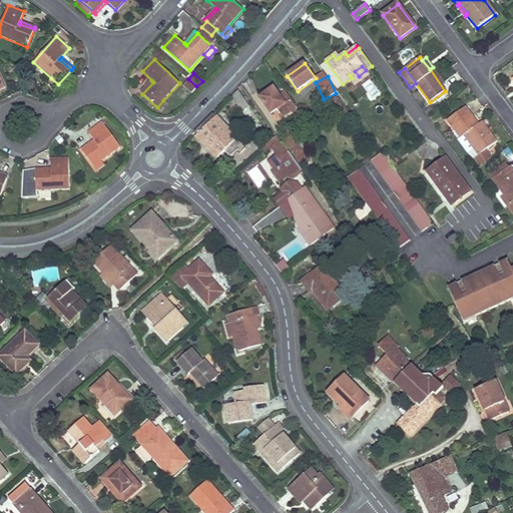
[(55,88),(58,84),(51,78),(48,82),(55,88)]
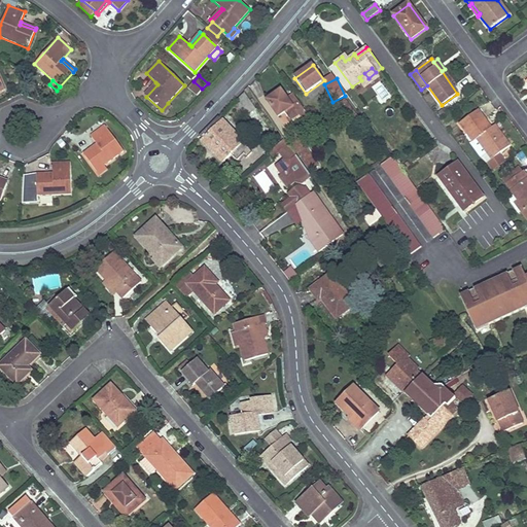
[(194,81),(188,89),(197,96),(202,89),(194,81)]
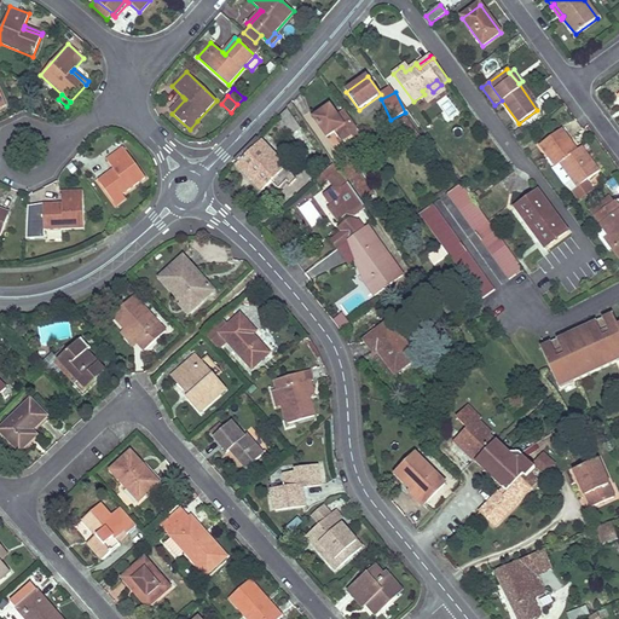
[(172,114),(185,99),(183,97),(169,111),(172,114)]
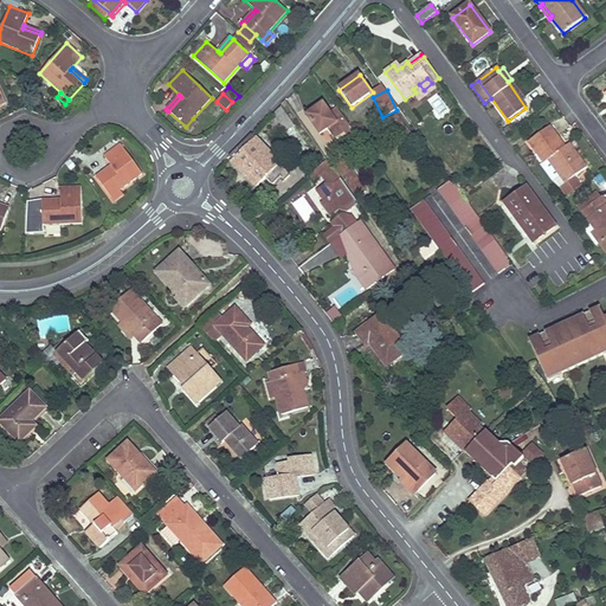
[(281,107),(274,115),(285,131),(294,126),(281,107)]
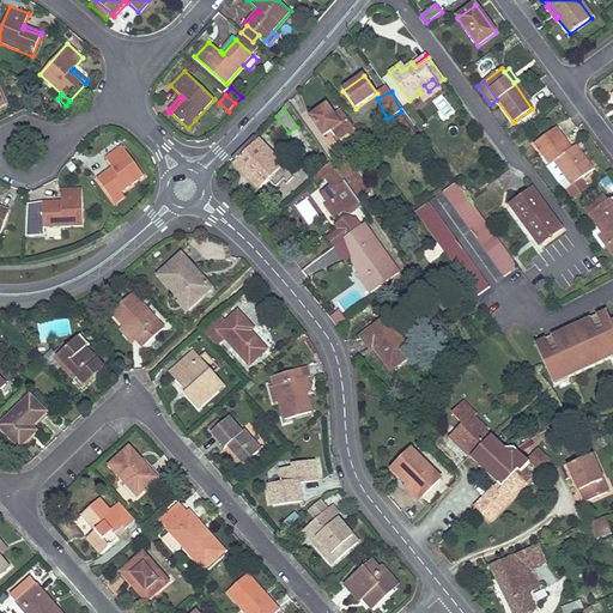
[(320,110),(310,117),(323,137),(331,131),(338,140),(354,129),(341,111),(334,116),(329,108),(321,114),(320,110)]
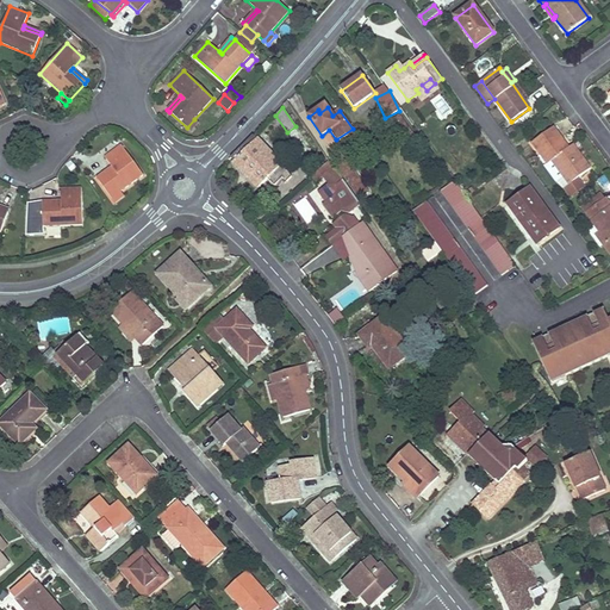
[(399,114),(393,119),(410,142),(416,137),(399,114)]
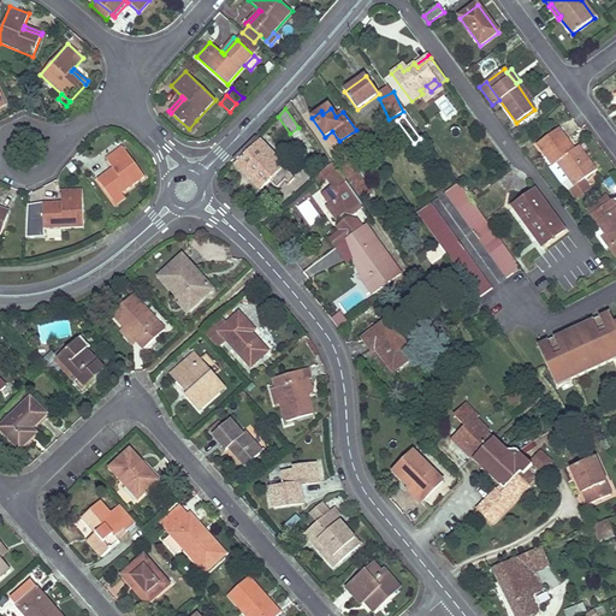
[(196,120),(189,129),(193,132),(201,124),(196,120)]
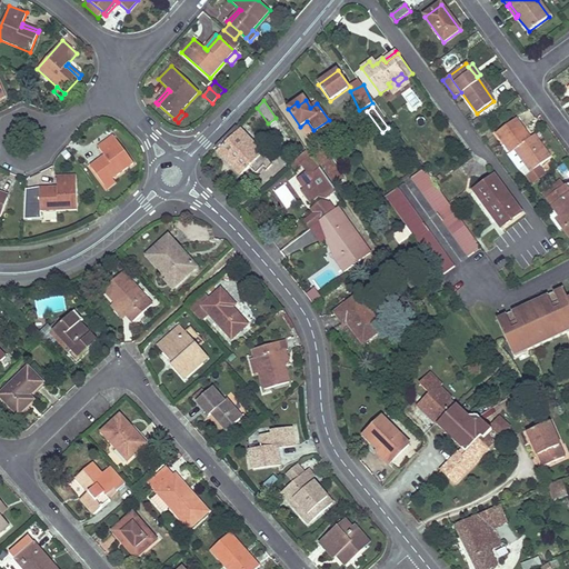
[(516,119),(496,133),(511,153),(515,151),(525,165),(531,172),(550,158),(535,136),(530,139),(527,140),(526,138),(529,137),(516,119)]
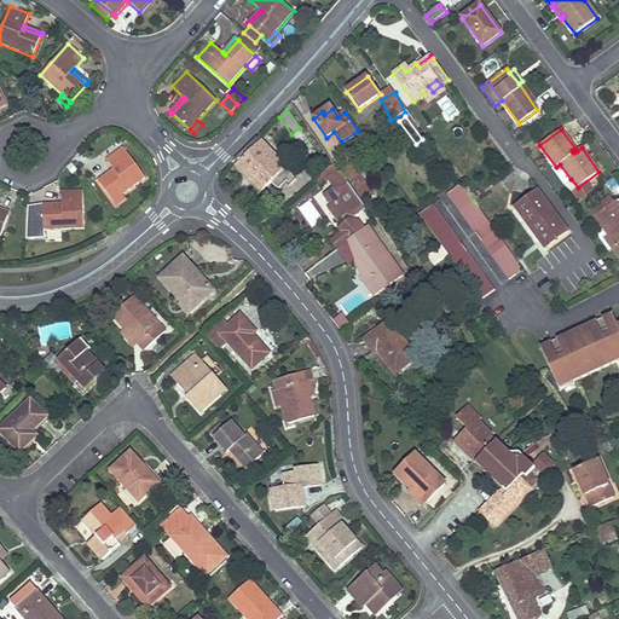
[(285,167),(256,138),(235,161),(238,165),(237,166),(261,190),(271,180),(279,189),(287,180),(293,175),(293,174),(285,167)]
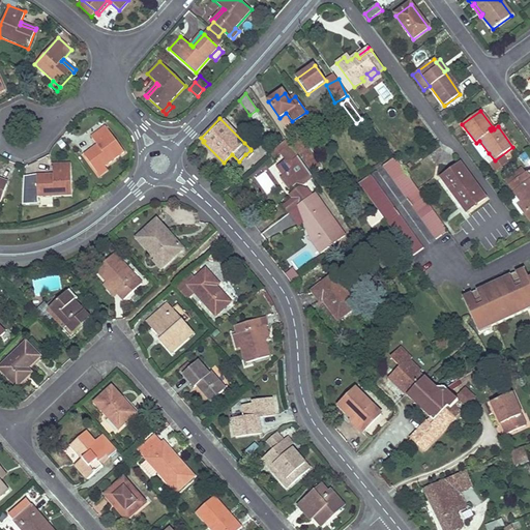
[(106,126),(91,137),(97,145),(99,147),(86,157),(97,173),(106,167),(124,152),(106,126)]
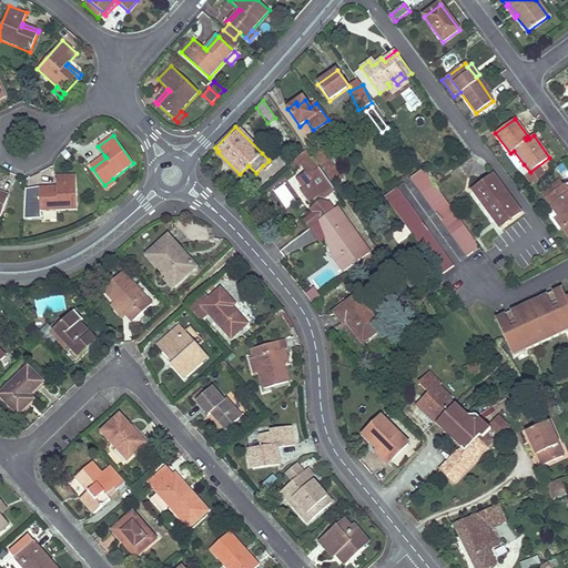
[(323,150),(313,156),(334,186),(343,180),(323,150)]
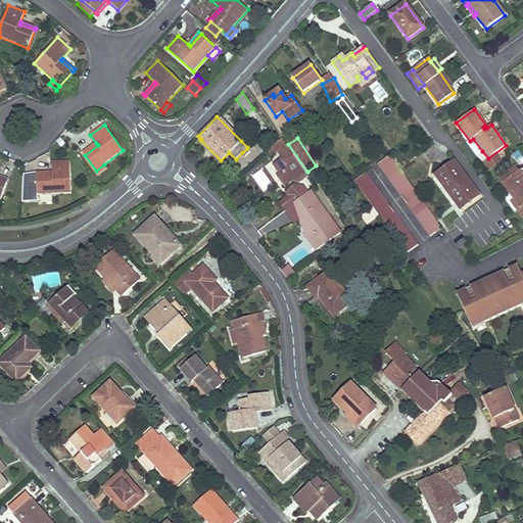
[(477,155),(482,151),(473,139),(470,141),(468,143),(477,155)]
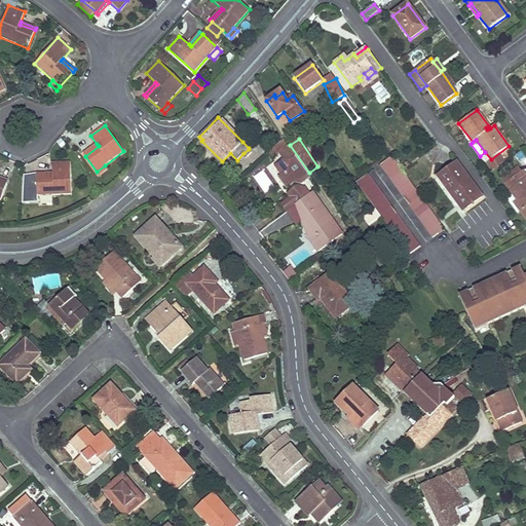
[(97,144),(83,153),(85,156),(99,146),(97,144)]
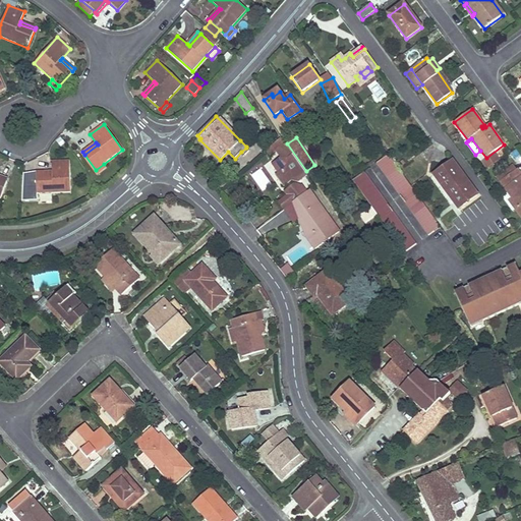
[(286,145),(277,151),(282,158),(274,165),(280,173),(277,175),(284,186),(291,181),(298,182),(307,175),(305,172),(286,145)]
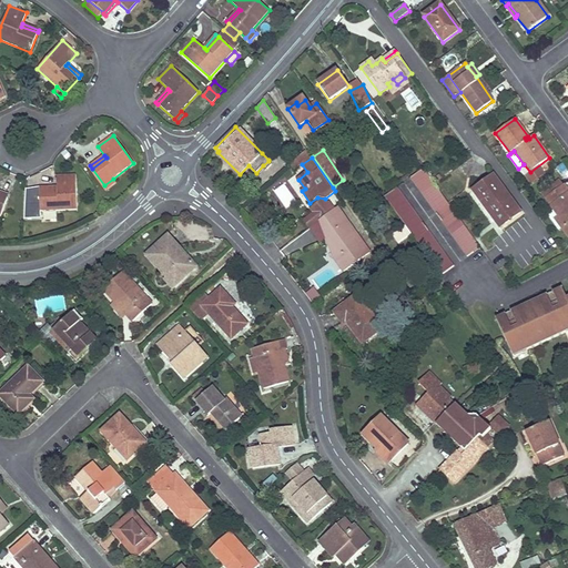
[(423,169),(411,179),(467,256),(480,247),(435,185),(423,169)]
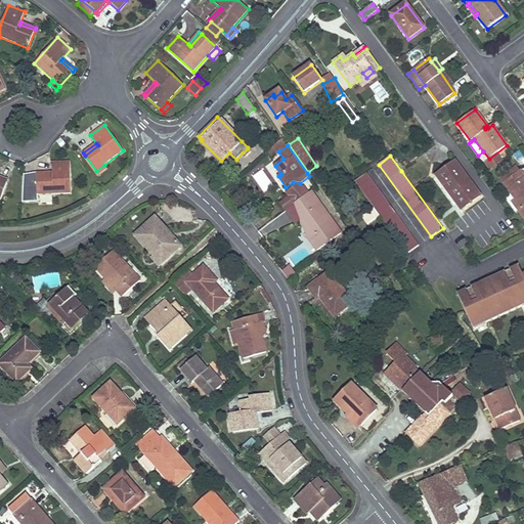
[(52,175),(36,176),(37,195),(47,194),(71,193),(70,162),(52,162),(52,172),(52,175)]
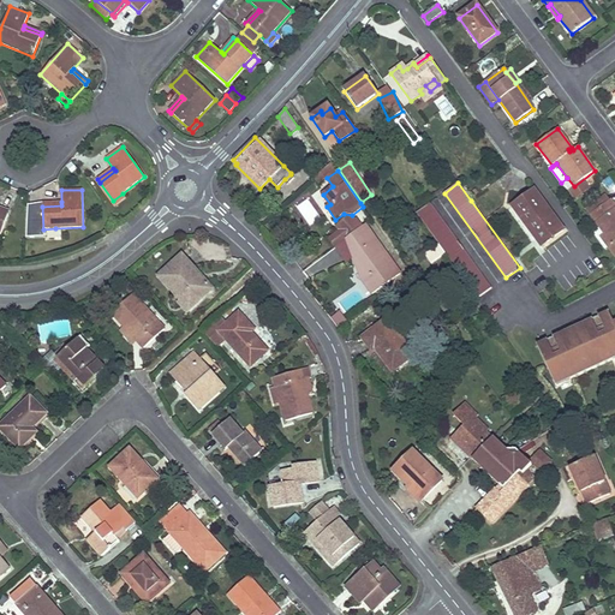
[(535,190),(512,207),(533,236),(539,232),(547,243),(563,231),(535,190)]
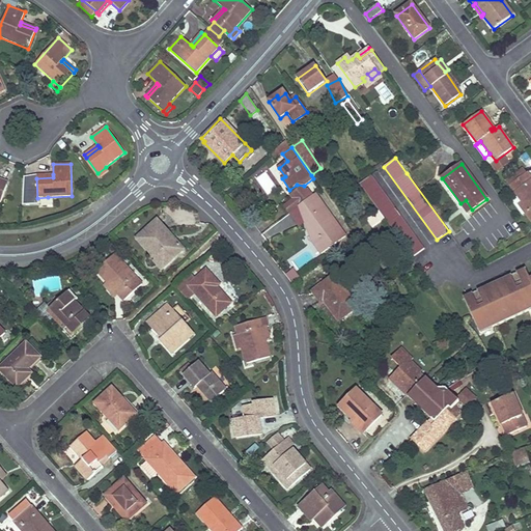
[(109,171),(106,167),(98,173),(101,177),(109,171)]
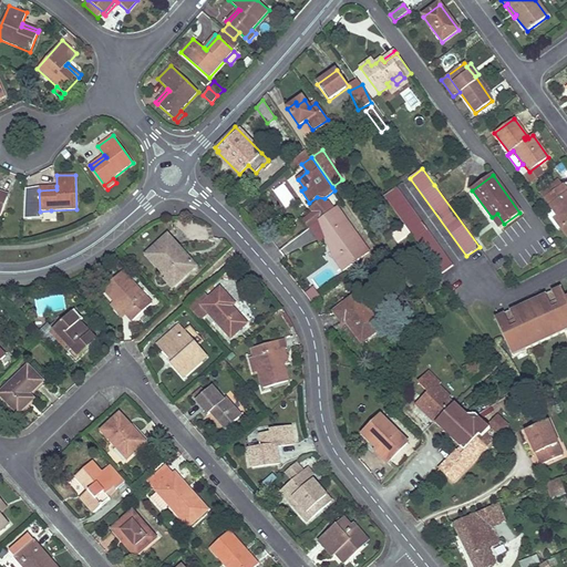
[(558,181),(542,193),(558,217),(565,226),(562,228),(566,236),(566,191),(564,186),(563,187),(558,181)]
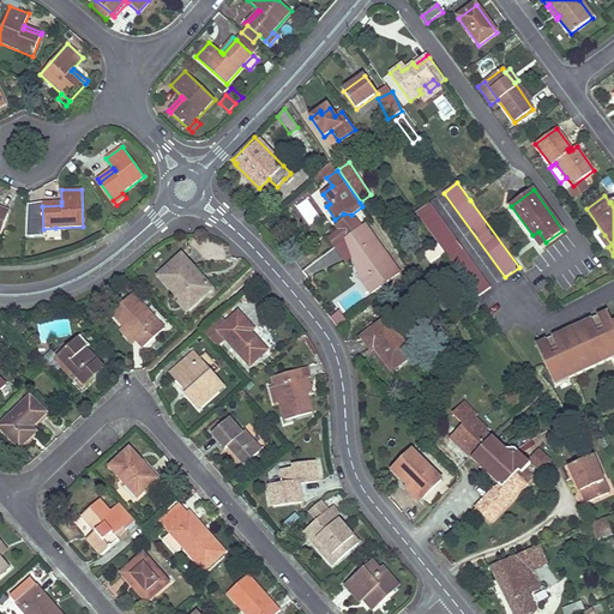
[(429,203),(415,212),(477,298),(491,288),(429,203)]
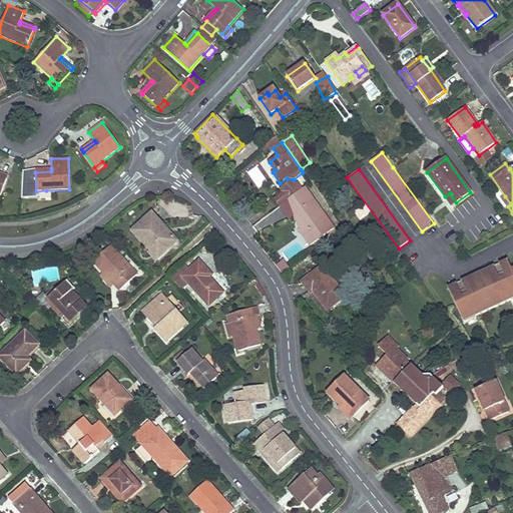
[(335,228),(306,189),(303,191),(291,199),(290,200),(298,211),(299,213),(296,216),(308,232),(303,236),(311,247),(335,228)]
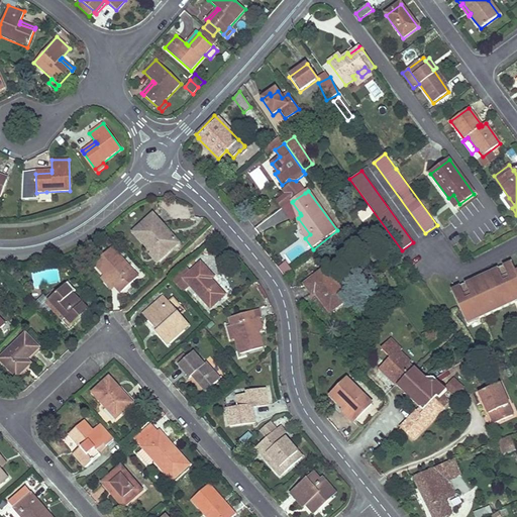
[(287,194),(277,202),(282,209),(292,202),(293,201),(287,194)]
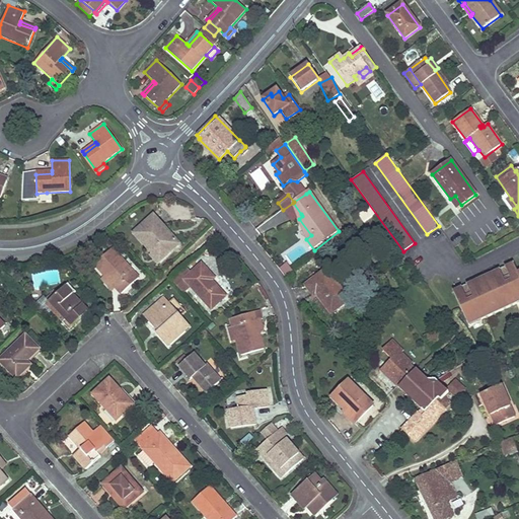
[(457,208),(461,205),(455,196),(450,199),(457,208)]
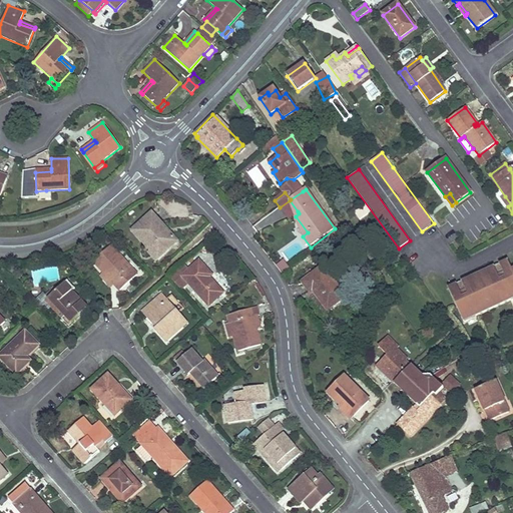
[(502,198),(508,206),(511,204),(505,196),(502,198)]
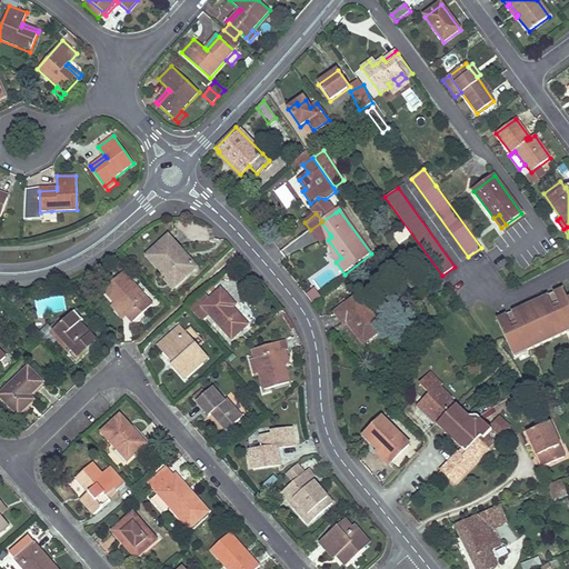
[(330,235),(321,222),(328,240),(331,237),(330,235)]
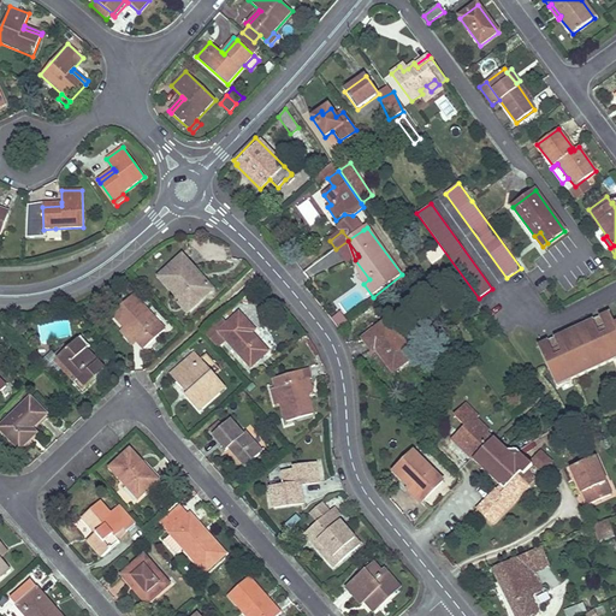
[(182,256),(159,278),(181,301),(185,297),(194,307),(213,290),(182,256)]
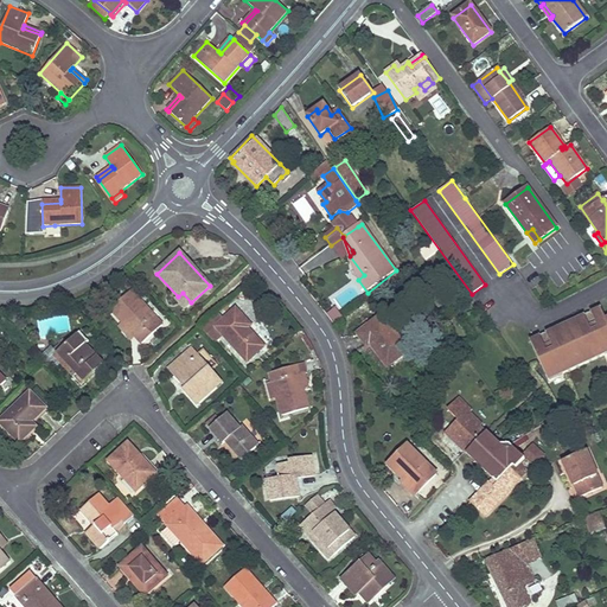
[(364,275),(350,256),(358,280),(364,275)]
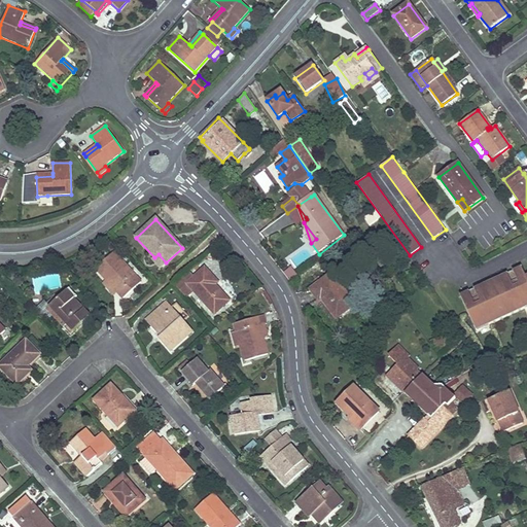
[(306,246),(287,259),(293,269),(313,256),(306,246)]
